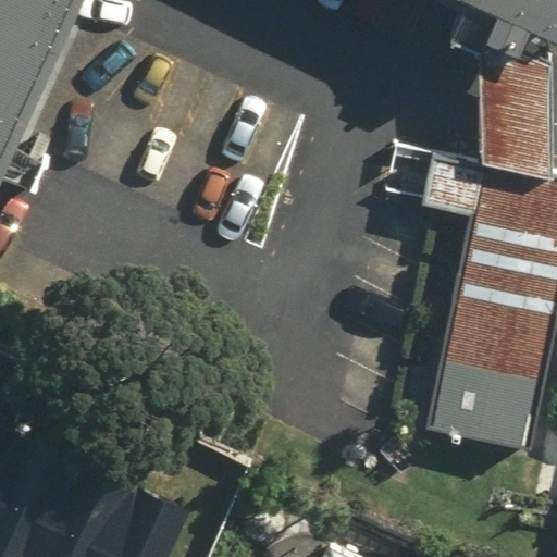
[(456,28),(551,67),(556,51),(556,0),(0,0),(0,165),(74,0),(457,0),(466,4),(456,28)]
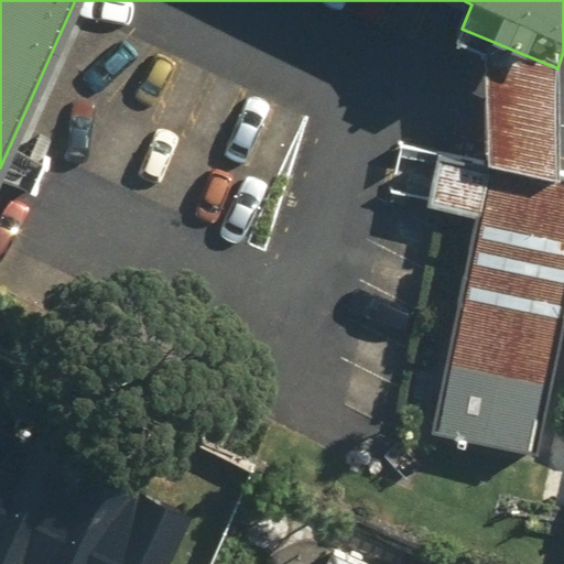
[(560,181),(557,68),(462,29),(454,44),(484,57),(489,167),(560,181)]
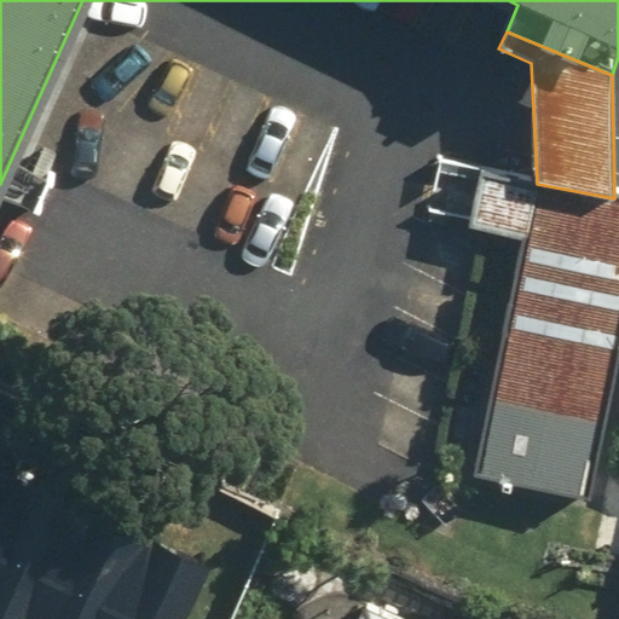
[(618,198),(614,198),(537,184),(476,172),(467,224),(525,235),(480,473),(585,493),(602,404),(618,406),(618,198)]
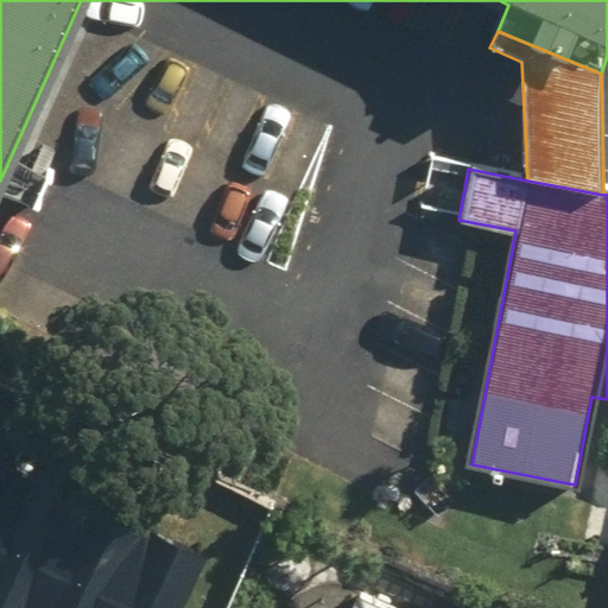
[(0,468),(0,607),(216,607),(230,577),(0,468)]
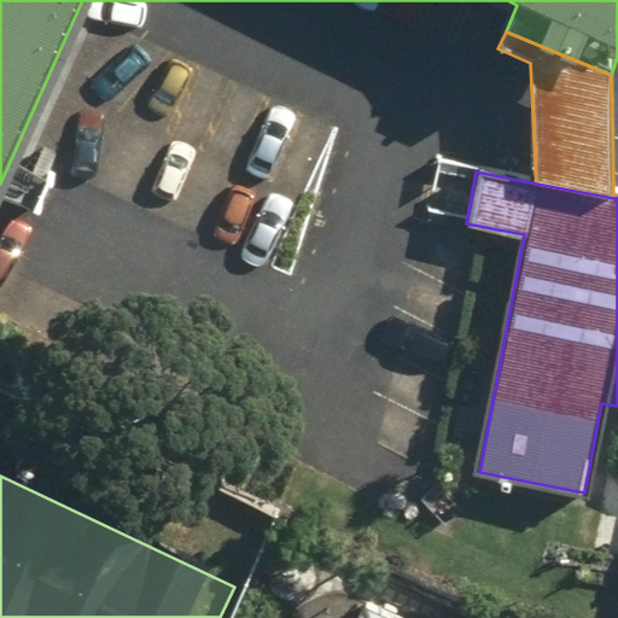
[(404,617),(367,602),(360,617),(404,617)]
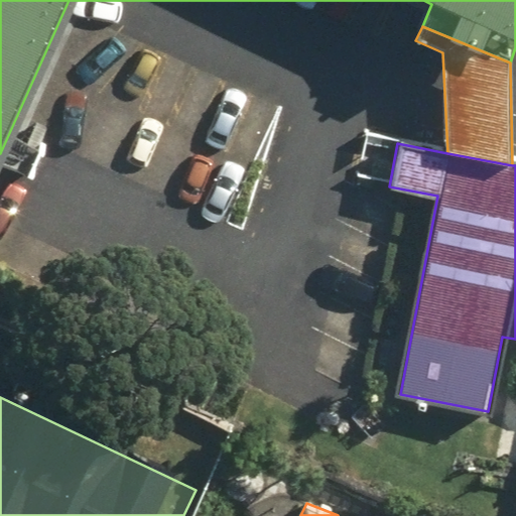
All buildings are outlined.
